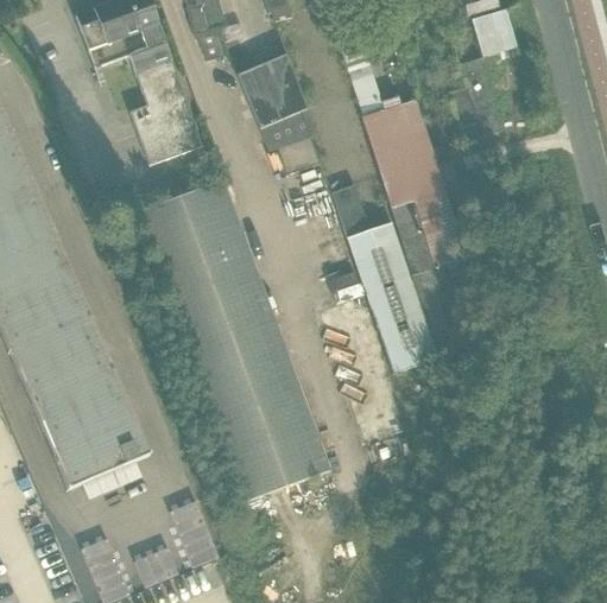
[(202,144),(149,0),(109,0),(75,13),(94,65),(127,54),(145,103),(131,108),(150,163),(202,144)]
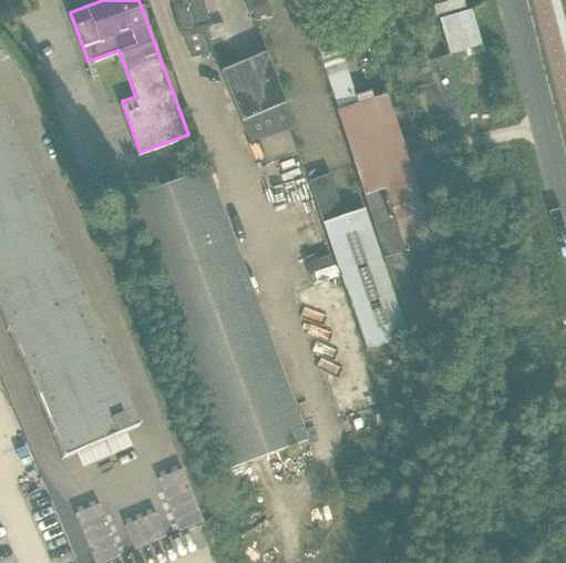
[(194,28),(193,21),(187,0),(172,0),(181,31),(192,55),(208,52),(202,26),(194,28)]
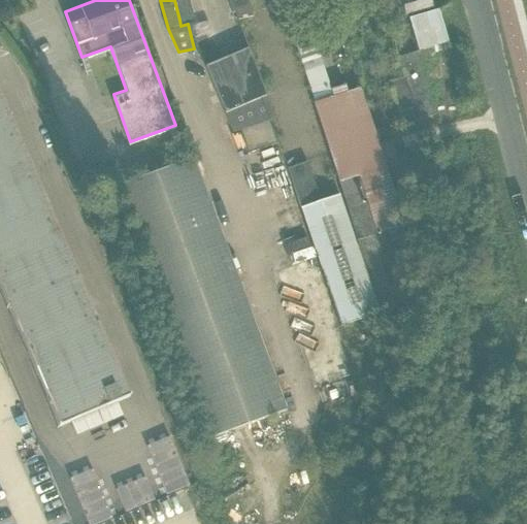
[(174,0),(179,20),(180,26),(188,24),(195,22),(189,0),(174,0)]
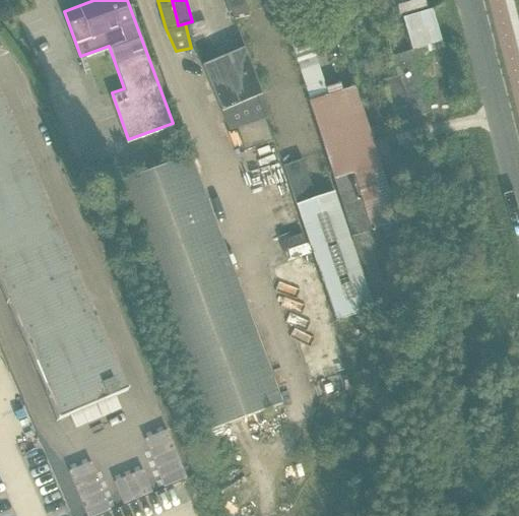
[(225,0),(229,11),(232,10),(234,17),(250,13),(246,0),(225,0)]
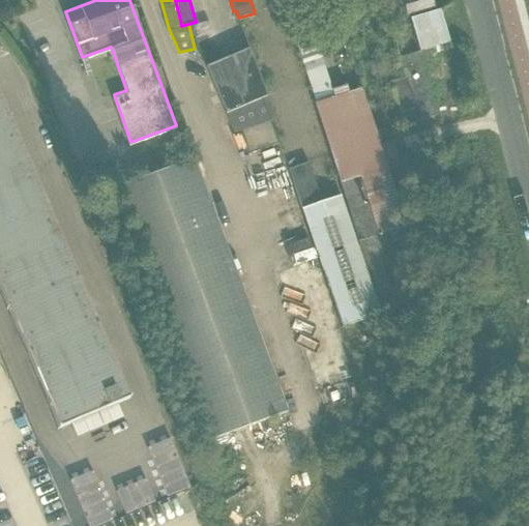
[(389,0),(395,17),(407,13),(402,0),(389,0)]
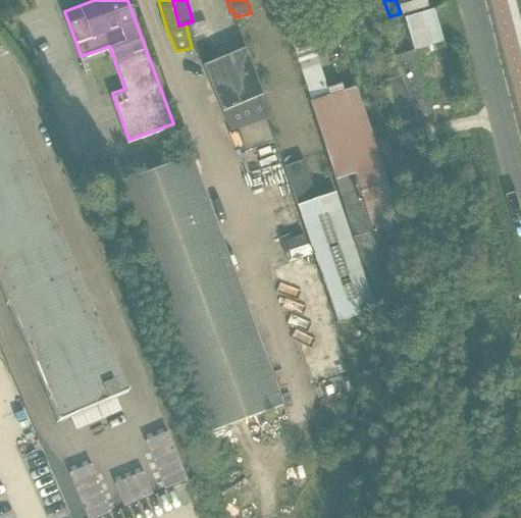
[(396,0),(401,13),(427,5),(425,0),(396,0)]
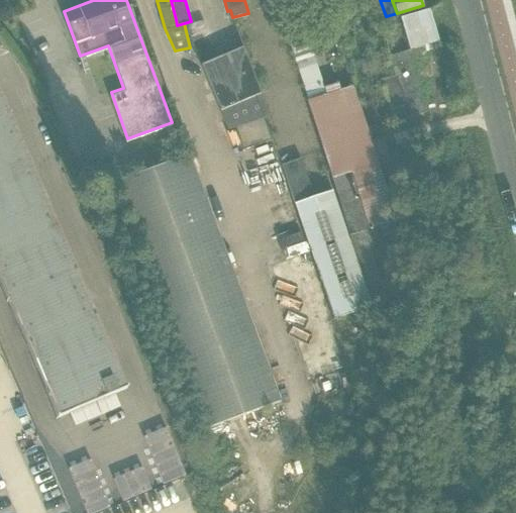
[(338,80),(323,85),(298,3),(279,10),(374,309),(404,299),(384,234),(401,228),(385,182),(353,84),(340,87),(338,80)]
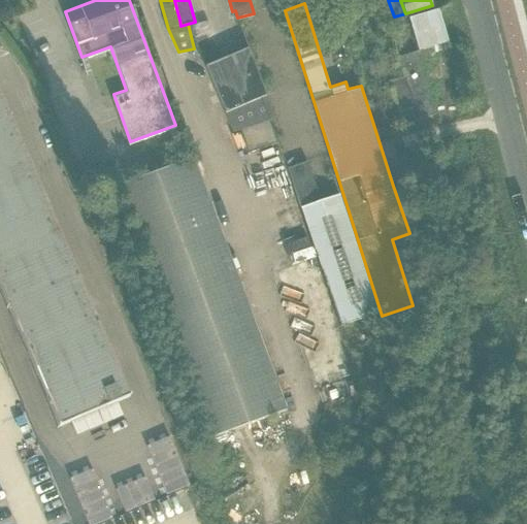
[(333,4),(319,9),(326,31),(340,27),(333,4)]
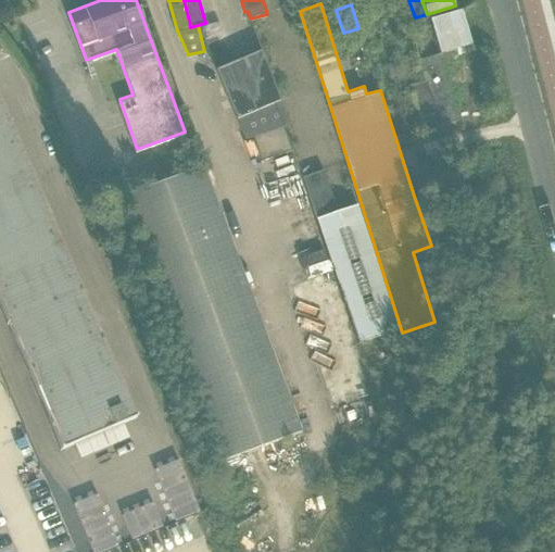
[(260,46),(215,64),(237,117),(244,137),(252,135),(282,124),(288,122),(260,46)]
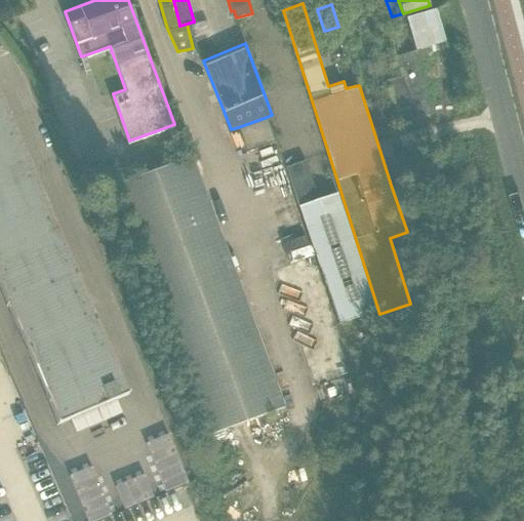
[(415,117),(432,112),(413,49),(396,54),(414,114),(415,117)]
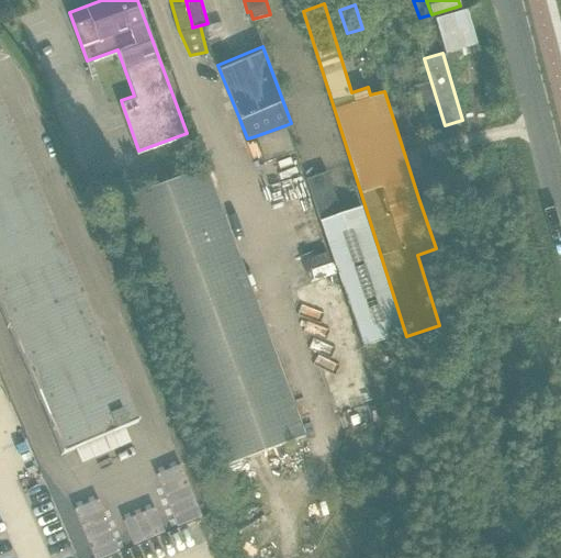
[(445,125),(444,122),(424,58),(423,58),(425,67),(413,70),(417,84),(414,85),(427,130),(445,125)]
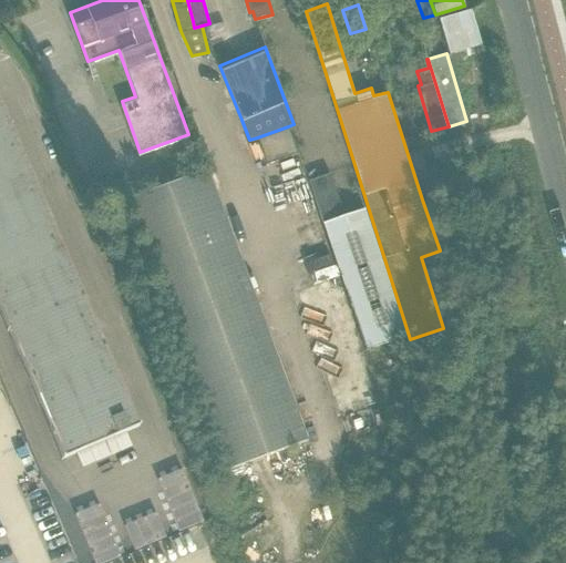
[(0,101),(0,307),(63,454),(137,423),(0,101)]
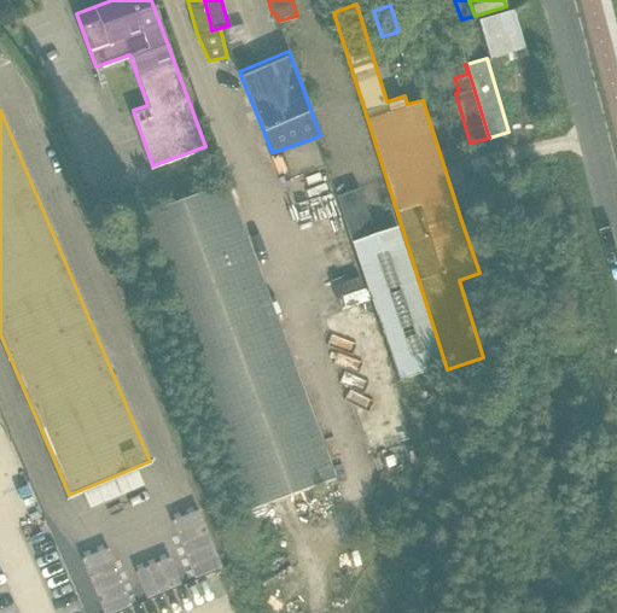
[(324,165),(314,138),(280,150),(290,176),(324,165)]
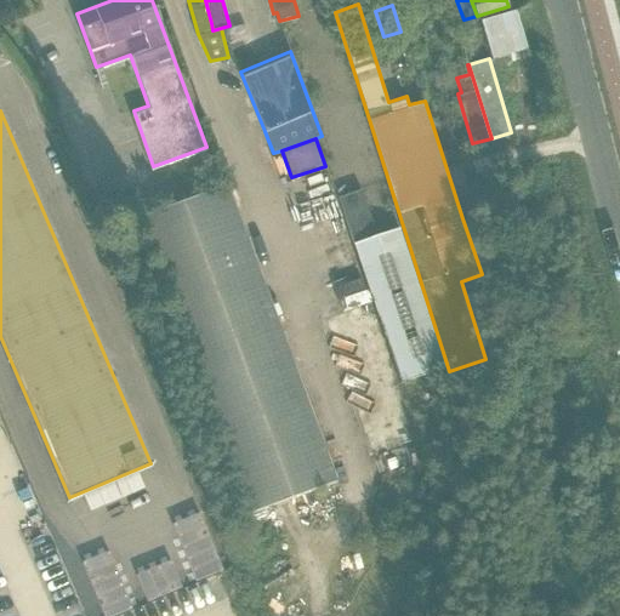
[(243,514),(336,480),(227,183),(134,217),(243,514)]
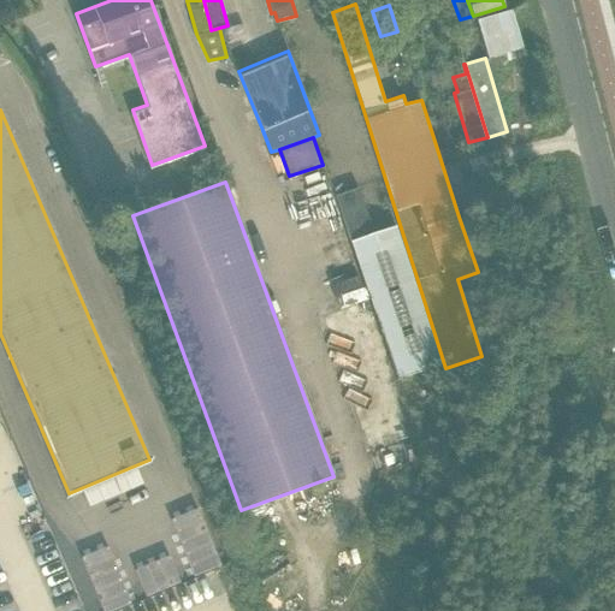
[(398,224),(374,231),(359,187),(337,194),(398,375),(443,361),(398,224)]
